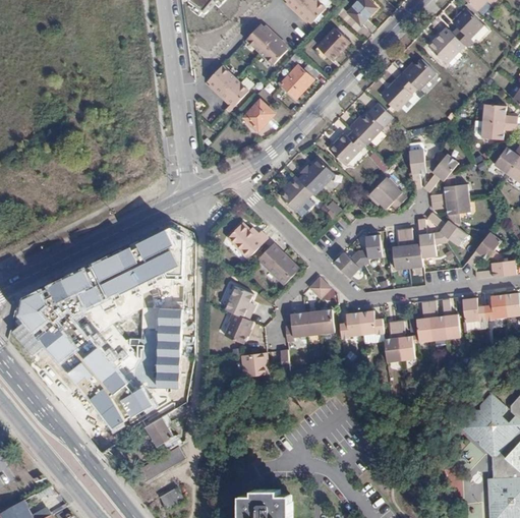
[(190,0),(191,4),(206,17),(217,8),(220,10),(229,0),(190,0)]
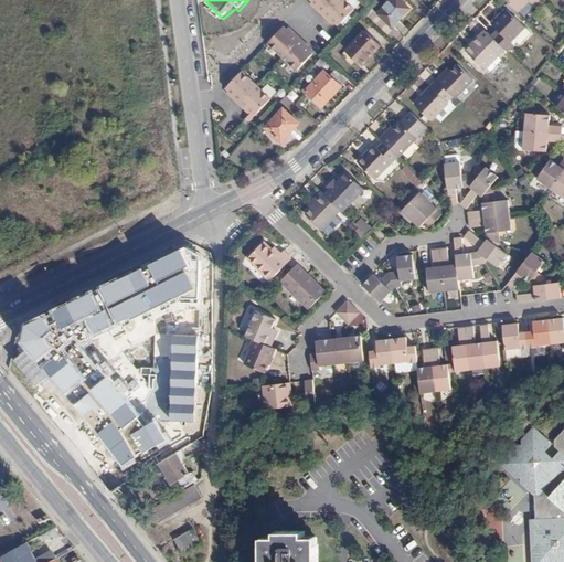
[(256,0),(231,29),(244,41),(280,0),(256,0)]
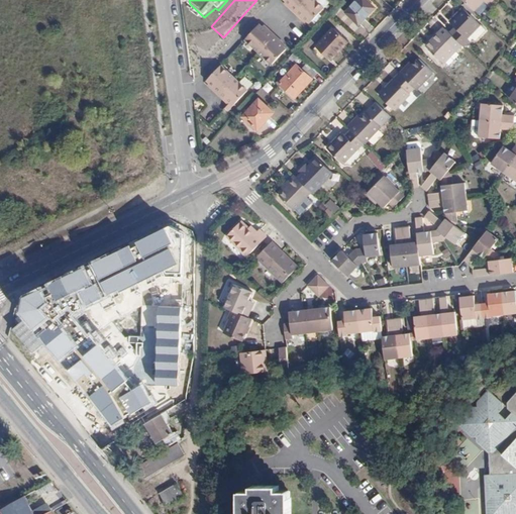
[(291,14),(304,0),(283,0),(282,2),(289,9),(288,11),(291,14)]
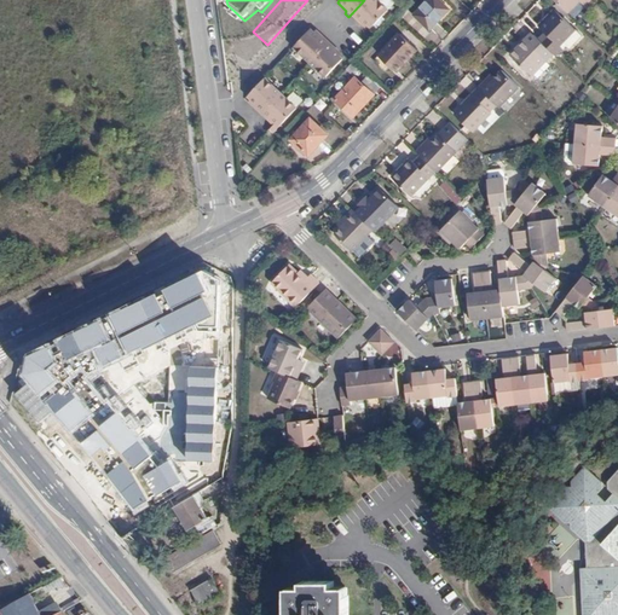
[(385,15),(369,0),(364,0),(348,17),(354,24),(357,22),(368,32),(385,15)]
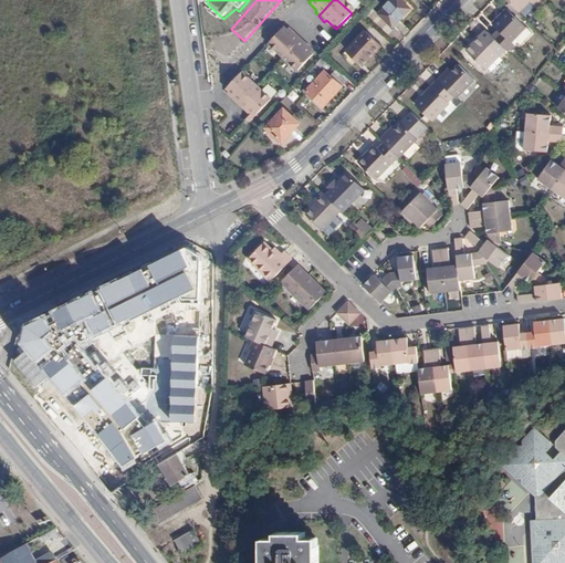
[(407,12),(394,0),(390,0),(375,18),(389,31),(407,12)]
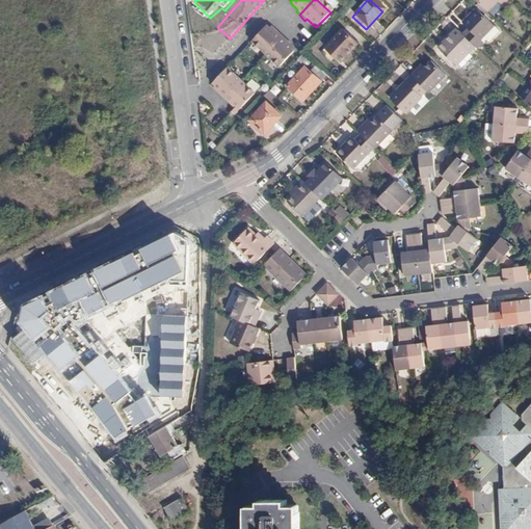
[(506,2),(503,0),(473,0),(492,18),(506,2)]
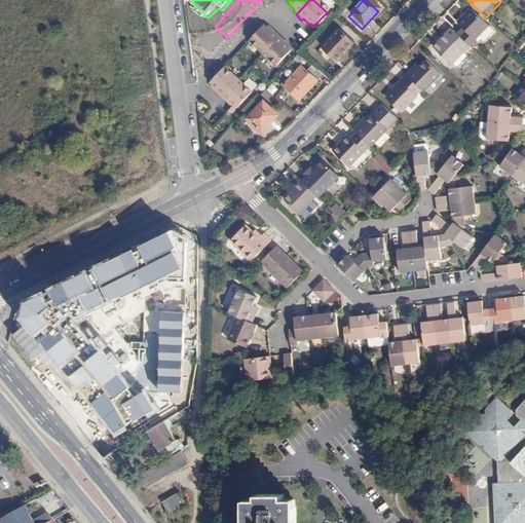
[(485,27),(467,9),(453,23),(461,30),(456,36),(466,45),(470,48),(475,42),(472,39),(485,27)]
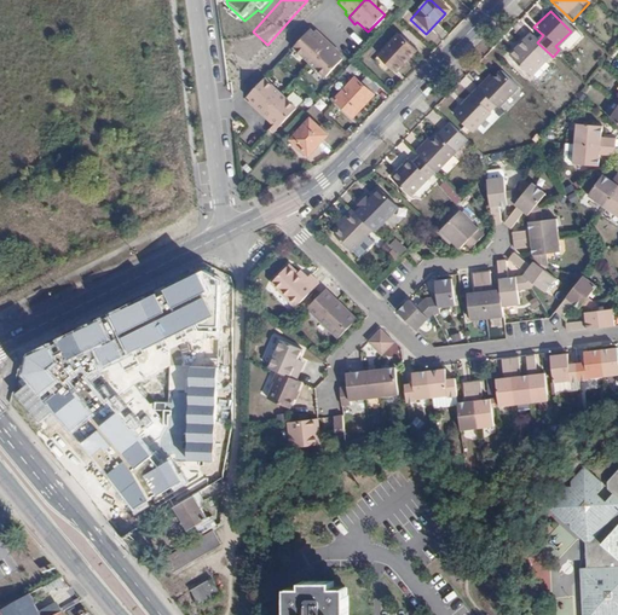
[(305,65),(323,45),(318,40),(316,42),(306,33),(289,51),(305,65)]
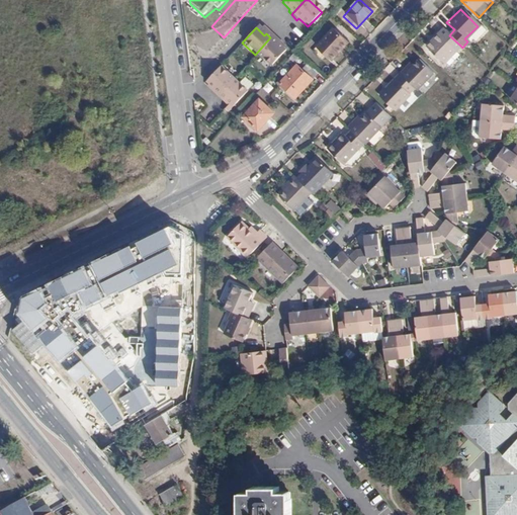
[(441,63),(459,45),(449,35),(444,30),(439,34),(437,32),(424,47),(441,63)]
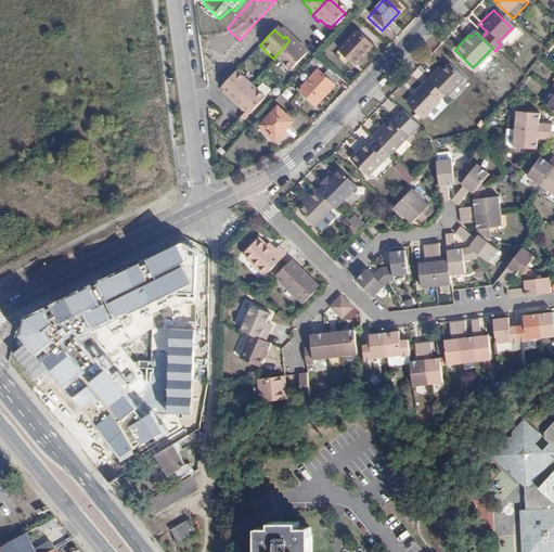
[(353,34),(332,59),(342,67),(346,62),(351,67),(370,49),(353,34)]
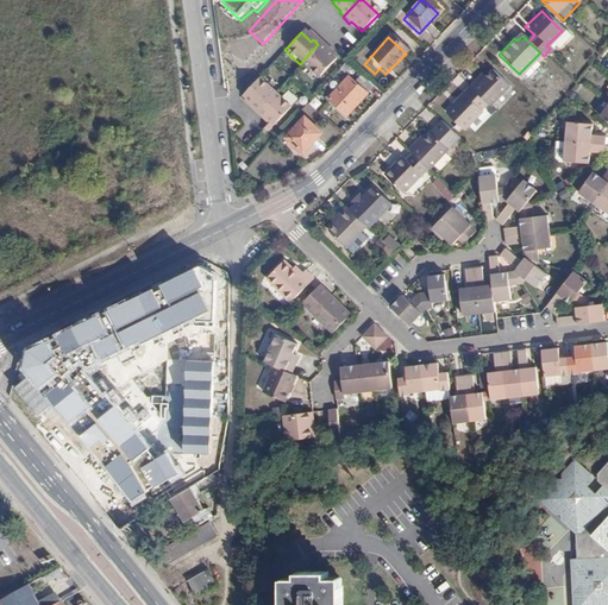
[(325,50),(318,44),(300,64),(315,80),(332,63),(323,54),(325,50)]
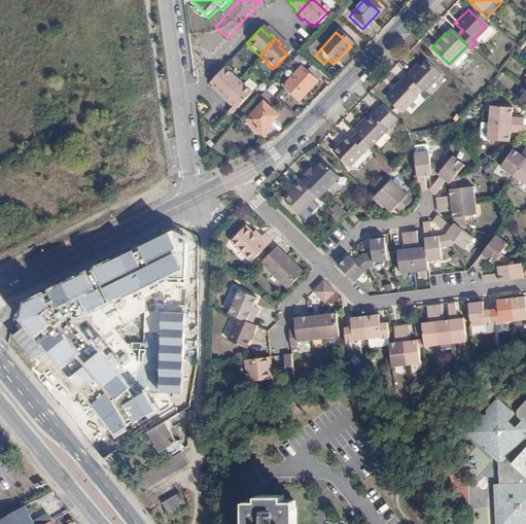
[(413,68),(406,75),(422,91),(423,93),(442,74),(426,60),(416,71),(413,68)]
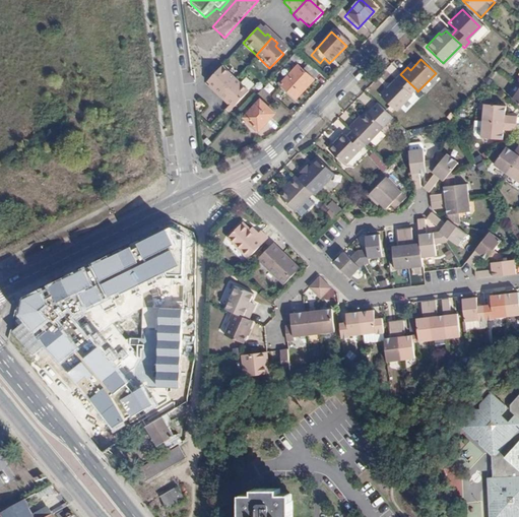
[(292,102),(316,75),(306,65),(298,73),(294,70),(276,88),(292,102)]
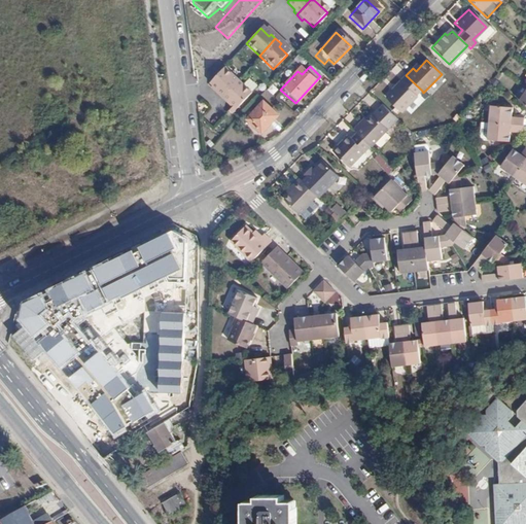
[(219,98),(235,81),(222,69),(209,84),(217,92),(214,94),(219,98)]
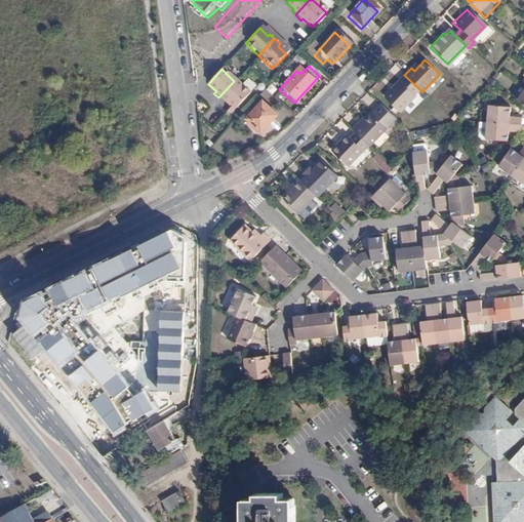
[(398,113),(420,90),(404,75),(398,80),(401,83),(385,99),(398,113)]
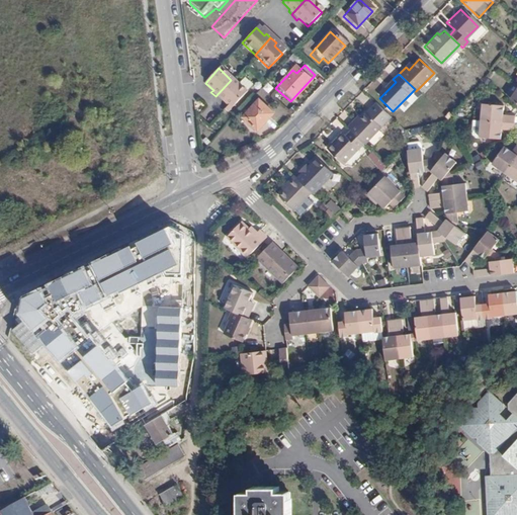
[(231,80),(216,96),(221,101),(223,99),(232,107),(245,92),(231,80)]
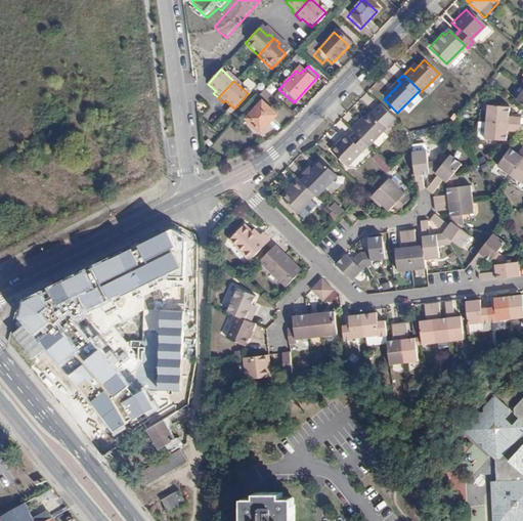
[(522,88),(513,101),(522,109),(522,88)]
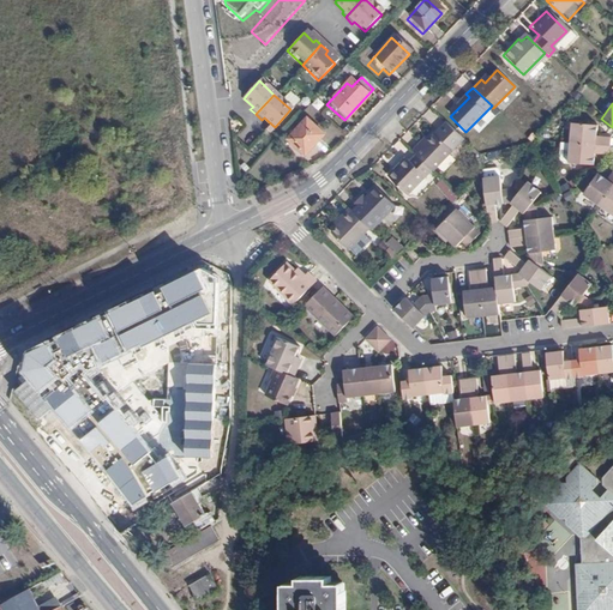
[(304,122),(284,143),(301,158),(320,138),(304,122)]
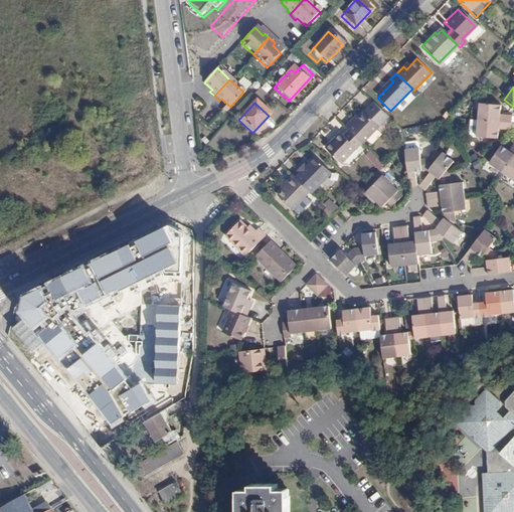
[(476,106),(474,122),(510,125),(510,118),(497,117),(498,107),(476,106)]
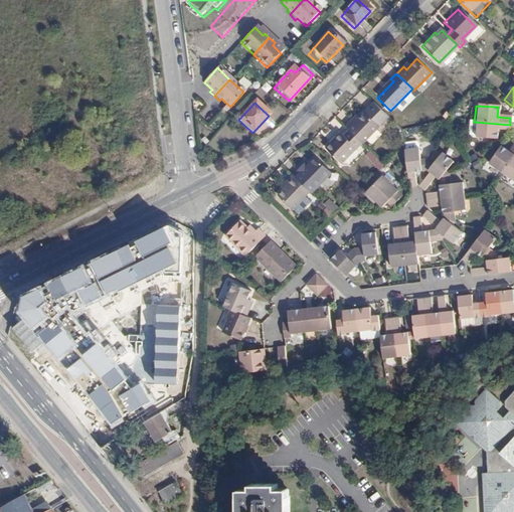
[(361,143),(362,144),(384,121),(370,107),(352,125),(349,123),(345,127),(348,130),(361,143)]
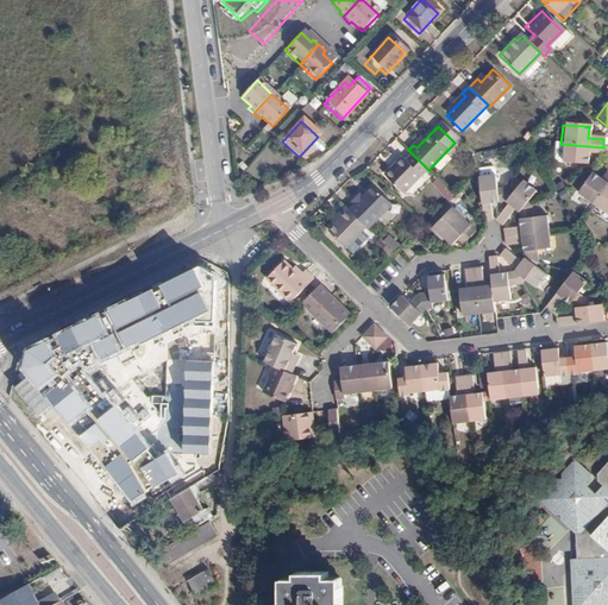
[(603,147),(561,144),(559,164),(585,166),(585,155),(602,156),(603,147)]
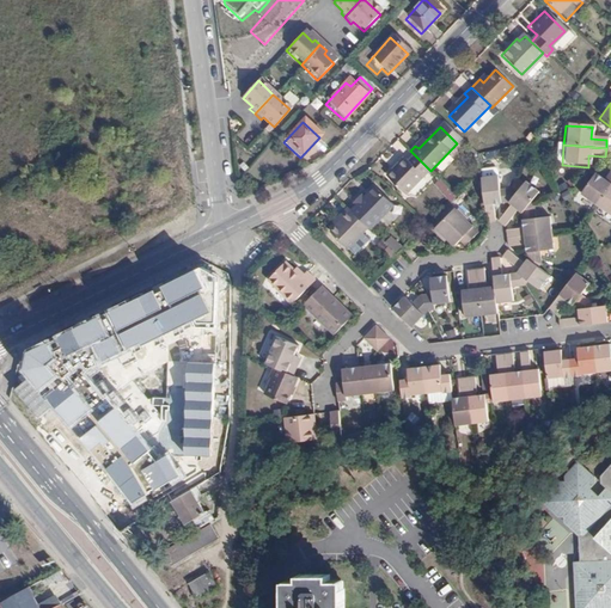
[(403,195),(429,170),(414,154),(407,161),(405,160),(395,171),(392,169),(385,177),(403,195)]
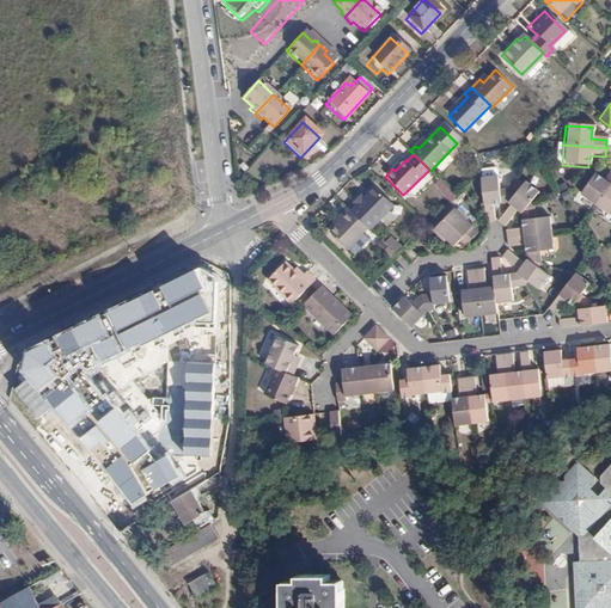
[(596,208),(610,184),(610,169),(602,180),(593,176),(579,196),(596,208)]
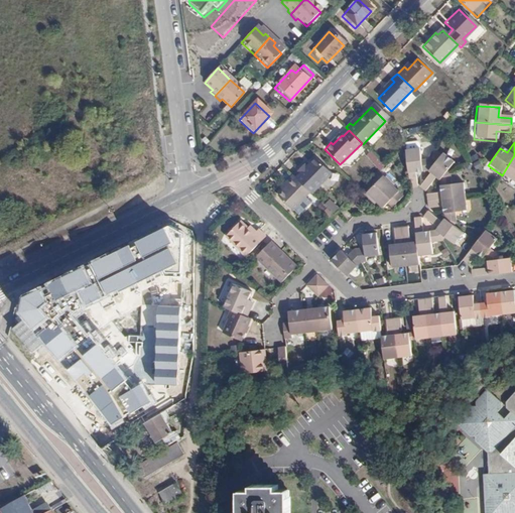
[(419,147),(404,149),(408,184),(417,183),(415,171),(427,169),(434,161),(431,157),(421,158),(419,147)]
